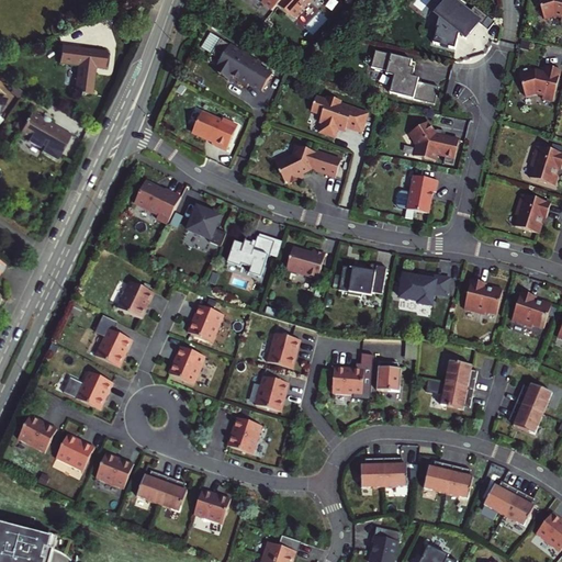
[(258,0),(273,12),(278,7),(294,20),(313,0),(258,0)]
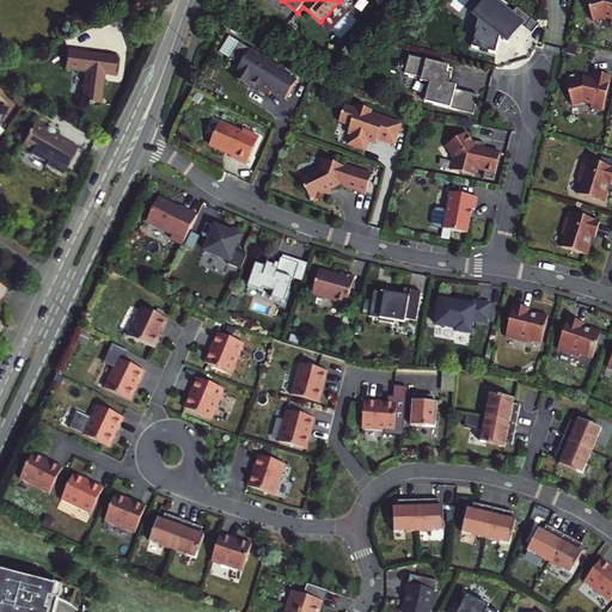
[(525,28),(532,19),(516,7),(512,13),(494,0),(481,0),(479,4),(482,6),(473,16),(481,22),(478,31),(476,31),(472,48),(479,50),(485,47),(489,53),(496,54),(501,36),(505,31),(512,38),(521,25),(525,28)]
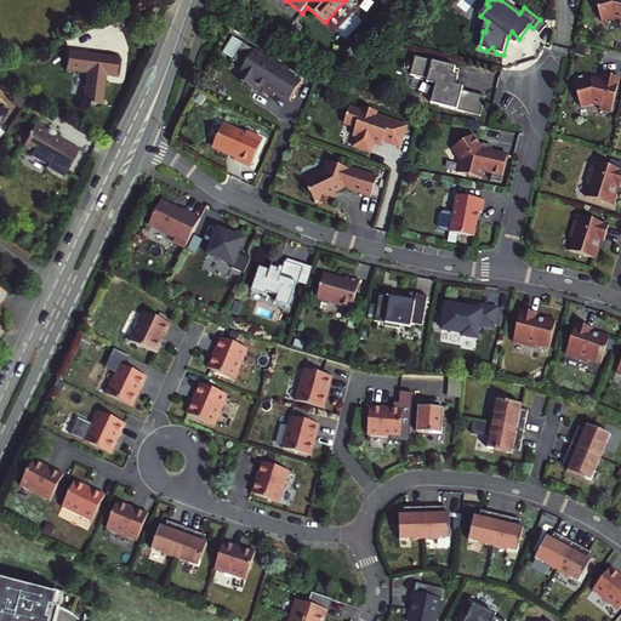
[(620,0),(594,0),(602,22),(613,18),(620,21),(620,24),(620,0)]
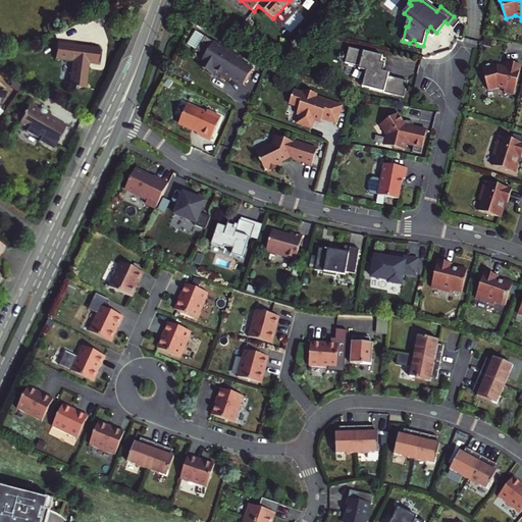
[(203,10),(207,5),(202,1),(199,7),(203,10)]
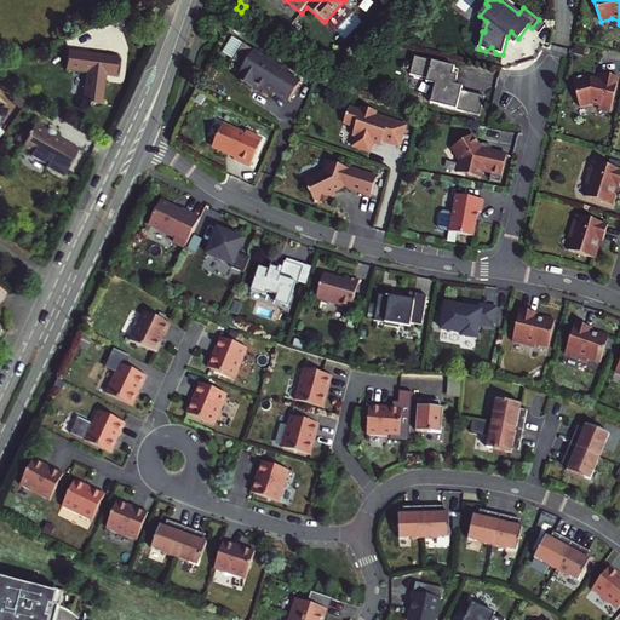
[(158,13),(151,10),(145,16),(150,21),(158,13)]
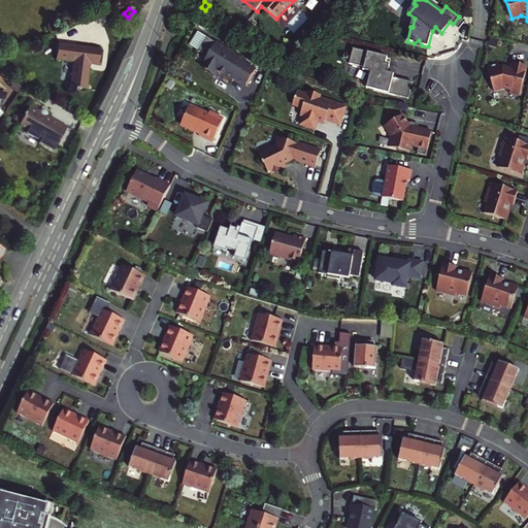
[(244,63),(199,32),(190,45),(207,57),(203,64),(204,70),(213,76),(217,72),(232,83),(233,80),(244,89),(255,73),(243,65),(244,63)]
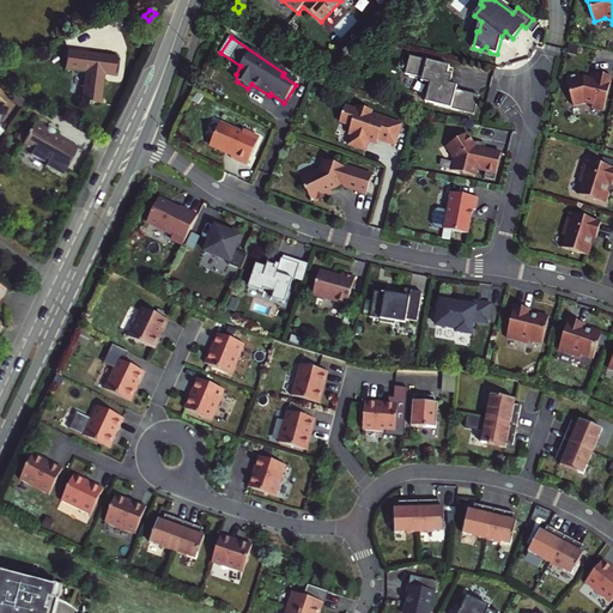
[(113,73),(115,54),(66,50),(65,68),(84,71),(83,101),(85,101),(85,103),(91,104),(91,101),(102,102),(103,79),(101,78),(102,72),(113,73)]
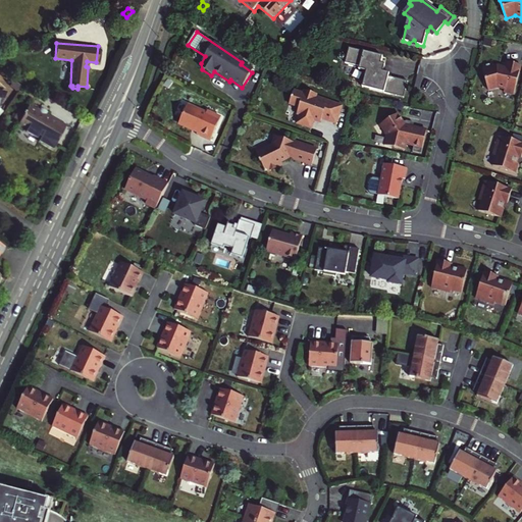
[(384,56),(351,48),(347,63),(361,67),(361,69),(365,70),(362,82),(372,85),(371,89),(394,95),(395,93),(399,94),(402,80),(384,74),(386,65),(383,64),(384,56)]
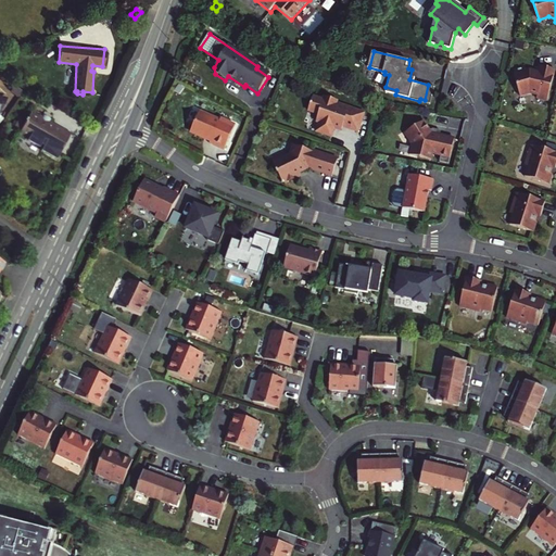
[(516,73),(514,74),(520,96),(530,92),(538,95),(536,98),(547,101),(555,70),(540,66),(539,72),(530,71),(530,68),(527,70),(526,67),(515,71),(516,73)]
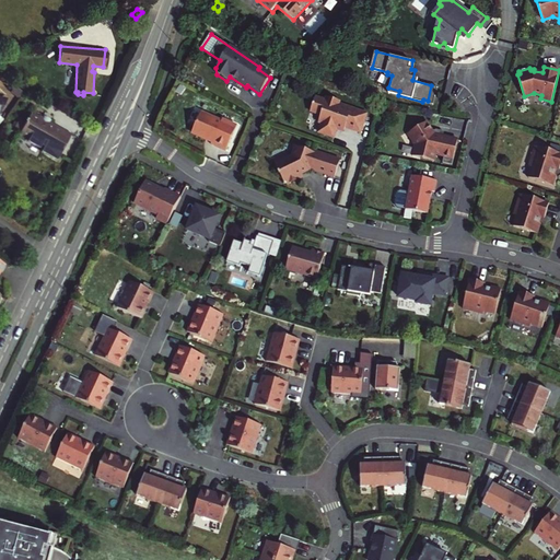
[(431,85),(428,101),(435,103),(440,88),(431,85)]
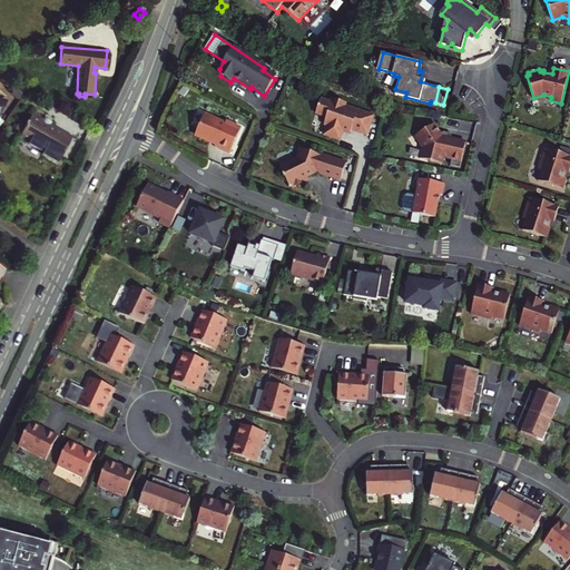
[(324,135),(340,140),(342,131),(344,127),(352,129),(366,135),(373,116),(344,106),(345,104),(333,99),(331,104),(321,99),(315,114),(326,118),(324,125),(327,126),(324,135)]
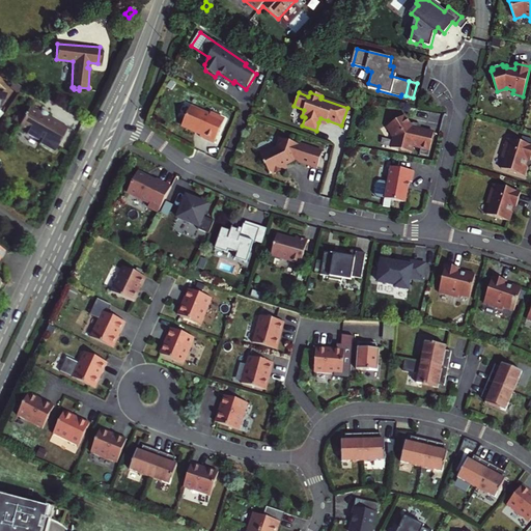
[(25,115),(26,116),(21,126),(31,133),(40,138),(44,139),(42,143),(56,151),(70,129),(49,116),(51,113),(33,104),(28,113),(27,113),(25,115)]
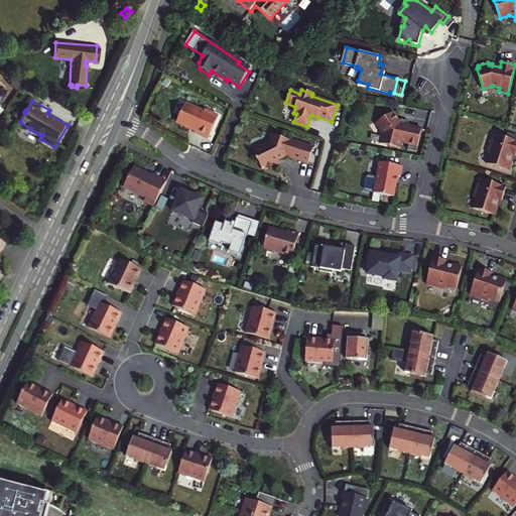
[(177,121),(178,124),(196,132),(195,133),(208,139),(219,116),(205,110),(205,112),(185,104),(177,121)]
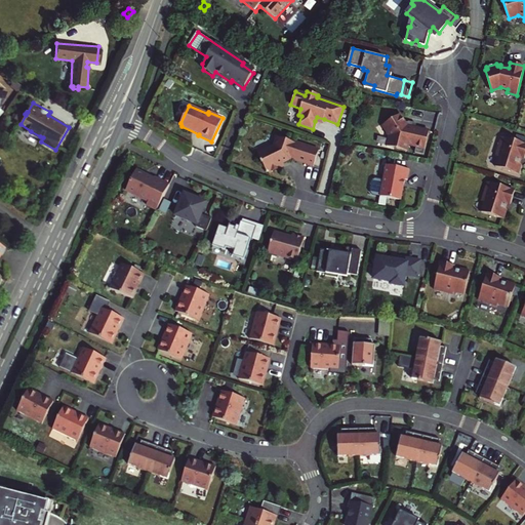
[(21,124),(26,115),(21,112),(18,115),(15,113),(11,120),(21,124)]
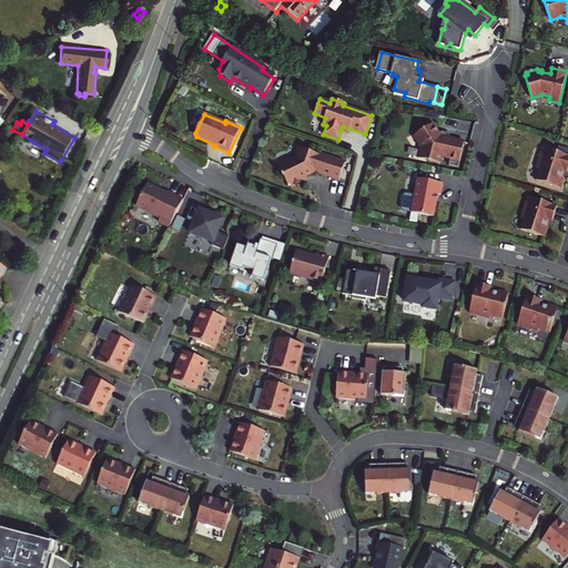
[(458,166),(465,141),(449,138),(446,137),(445,138),(442,137),(439,133),(434,123),(415,133),(423,146),(419,158),(429,160),(428,160),(440,163),(442,156),(450,159),(449,164),(458,166)]
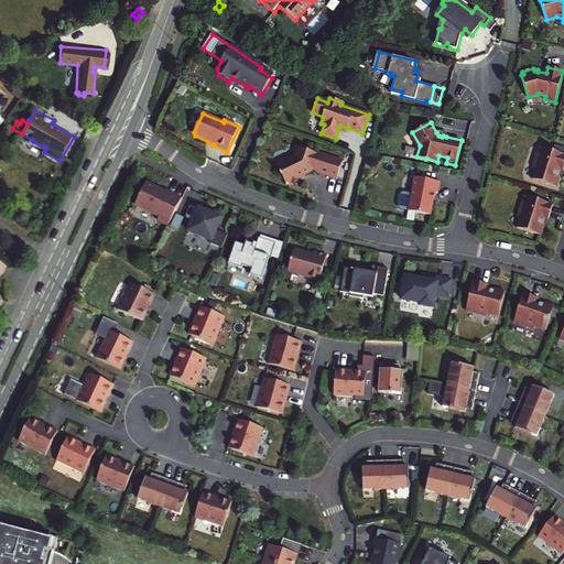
[(563,170),(563,153),(540,147),(533,167),(537,167),(532,180),(557,186),(560,176),(557,175),(560,169),(563,170)]
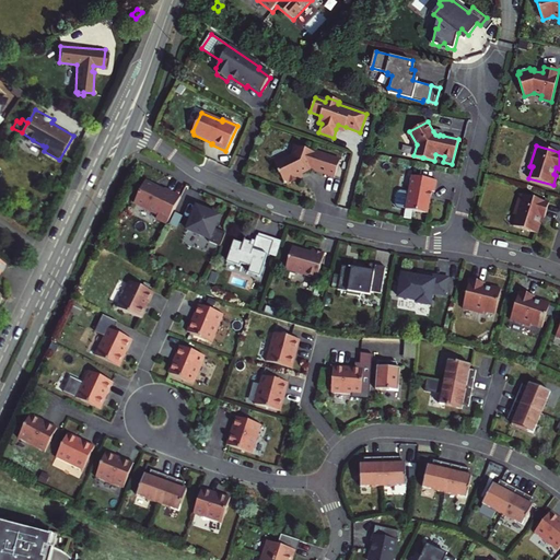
[(281,174),(287,185),(302,177),(300,174),(305,172),(306,172),(308,172),(310,171),(310,170),(329,176),(329,174),(335,176),(340,162),(324,156),(324,154),(308,149),(308,151),(295,147),(291,160),(286,158),(275,163),(279,172),(278,173),(279,175),(281,174)]
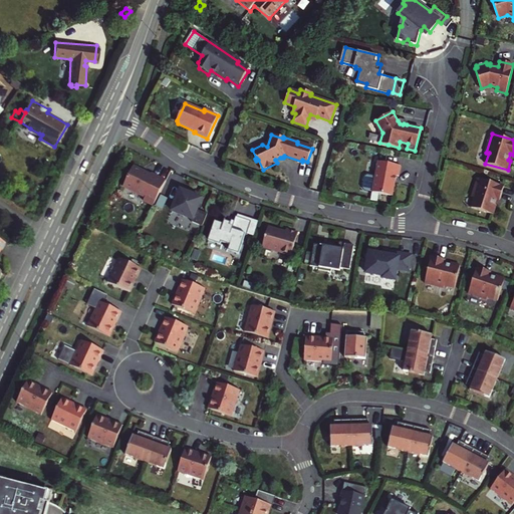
[(54,147),(40,139),(39,140),(54,148),(54,147)]
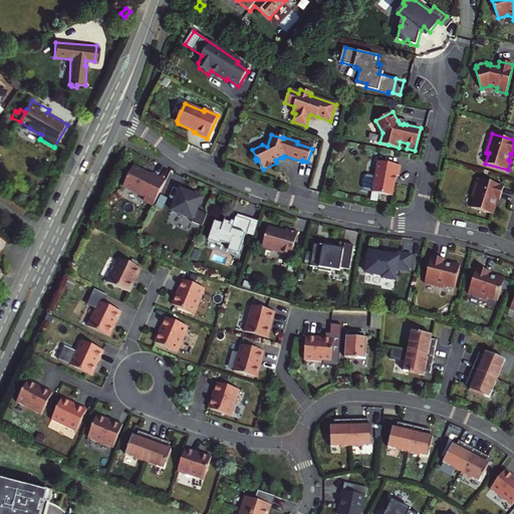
[(402,166),(378,162),(375,176),(368,175),(365,177),(363,188),(365,191),(373,193),(379,194),(394,197),(398,176),(400,177),(402,166)]
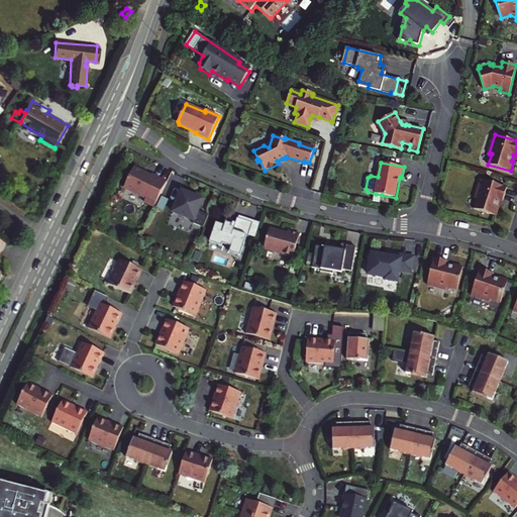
[(134,168),(124,188),(146,199),(144,202),(154,207),(167,182),(152,175),(151,177),(143,173),(144,172),(134,168)]
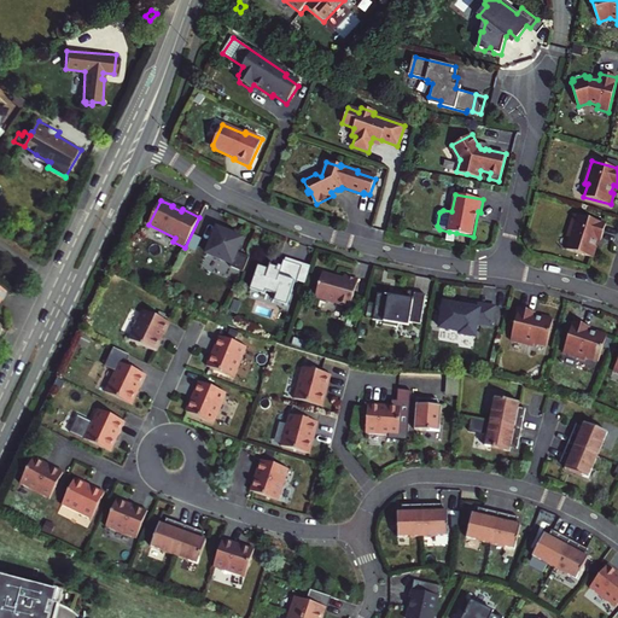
[(601,240),(606,223),(575,214),(567,237),(571,238),(567,250),(594,257),(598,246),(594,245),(596,239),(601,240)]
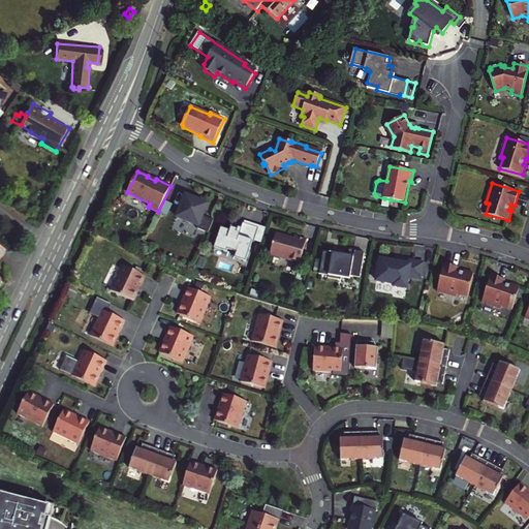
[(186,195),(177,217),(198,226),(197,228),(208,232),(214,220),(203,216),(208,205),(186,195)]
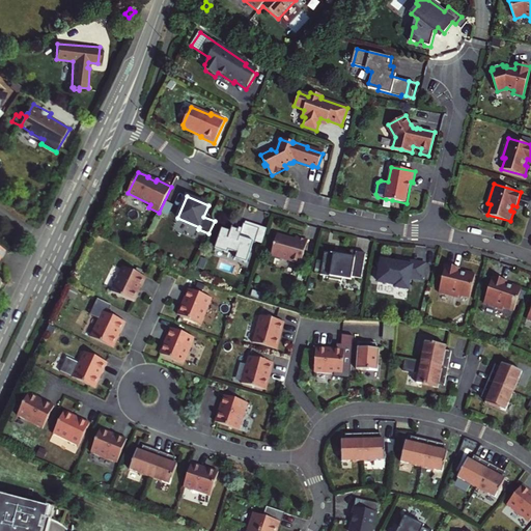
[(246,222),(245,224),(259,229),(255,243),(253,243),(247,261),(256,264),(268,229),(246,222)]
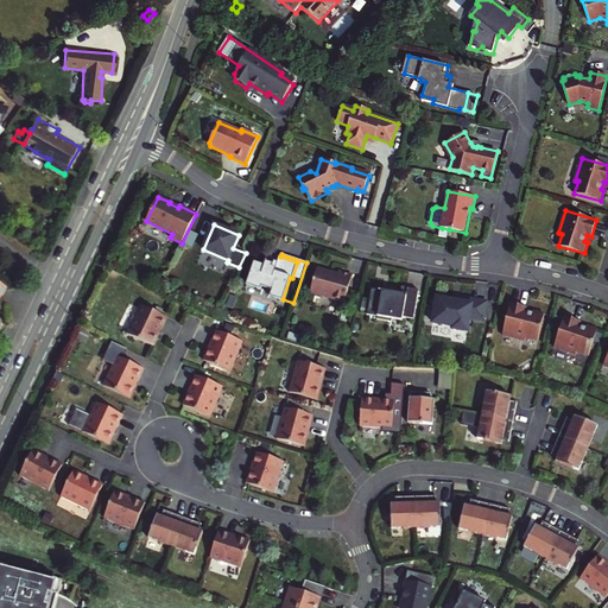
[(292,278),(297,263),(280,257),(279,257),(276,270),(272,268),(273,264),(266,263),(267,261),(266,260),(264,266),(254,263),(247,285),(261,290),(263,286),(272,290),(271,297),(283,301),(283,299),(290,278),(292,278)]
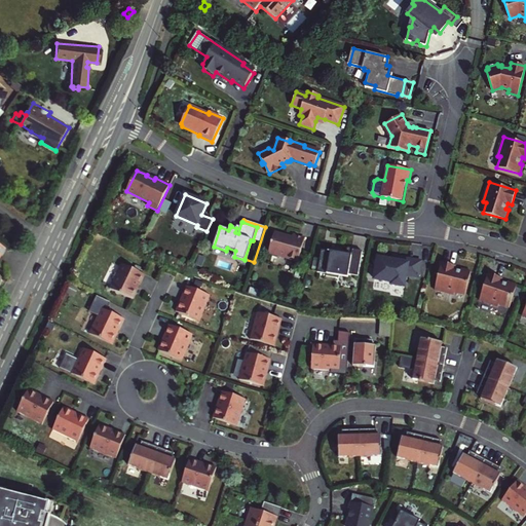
[(16,232),(7,225),(3,231),(12,237),(16,232)]
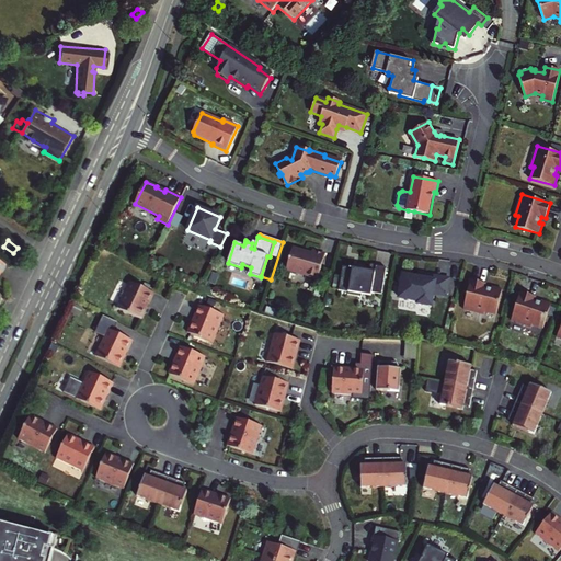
[(293,248),(286,270),(318,278),(325,254),(312,250),(311,253),(293,248)]
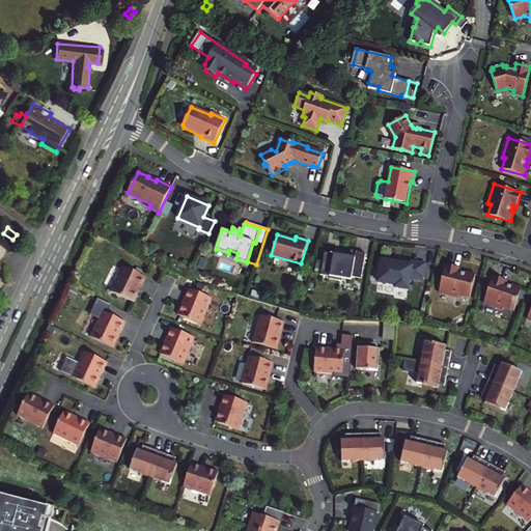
[(361,279),(366,254),(356,252),(355,257),(346,256),(335,254),(325,252),(323,264),(322,273),(320,276),(330,277),(329,279),(342,282),(343,276),(361,279)]
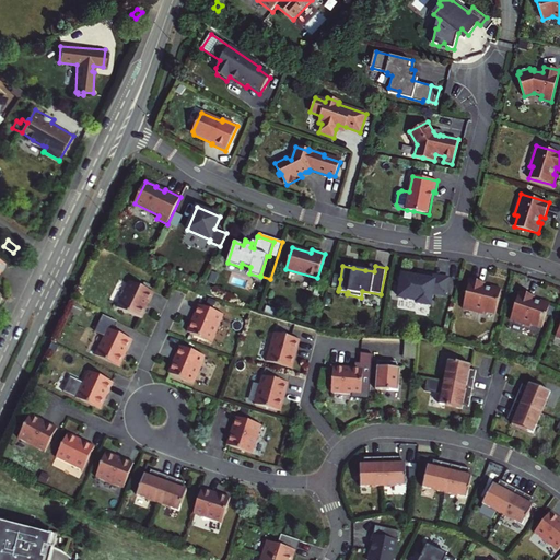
[(421,278),(403,275),(399,298),(418,301),(417,303),(430,305),(433,292),(445,294),(448,279),(435,276),(434,277),(427,276),(427,275),(422,273),(421,278)]
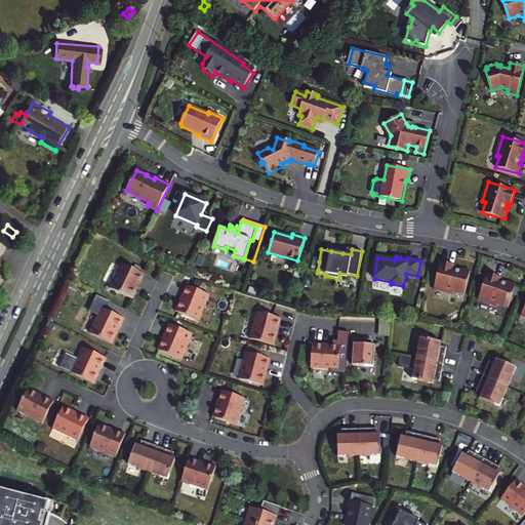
[(456,264),(442,260),(435,288),(454,292),(455,290),(466,292),(472,270),(461,268),(460,270),(455,268),(456,264)]
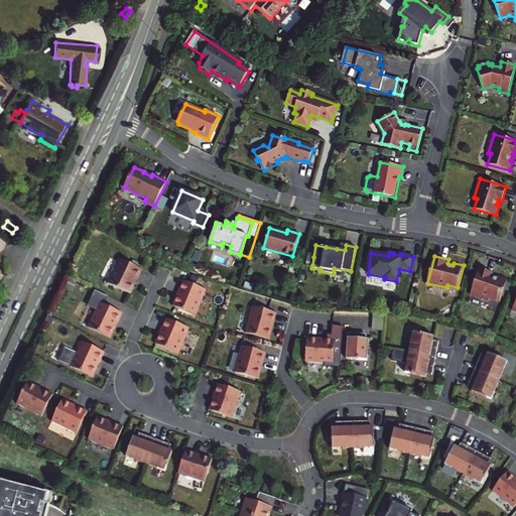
[(142,269),(119,258),(108,283),(127,292),(131,285),(134,286),(142,269)]
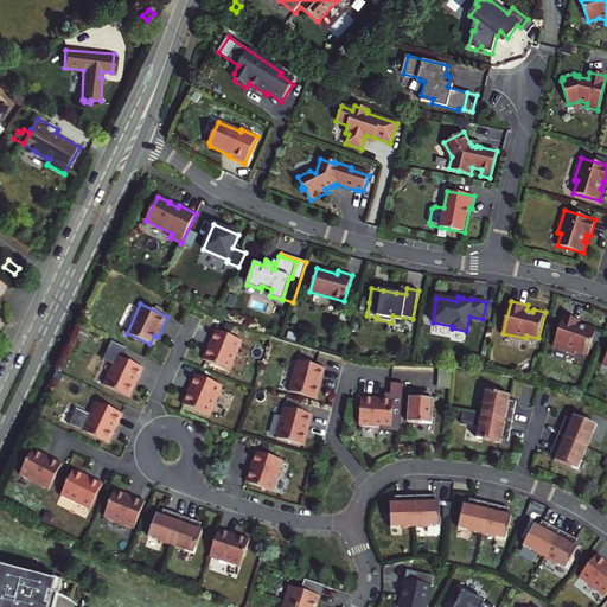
[(581,319),(566,314),(555,345),(576,352),(577,350),(589,353),(598,327),(587,324),(586,326),(579,324),(581,319)]
